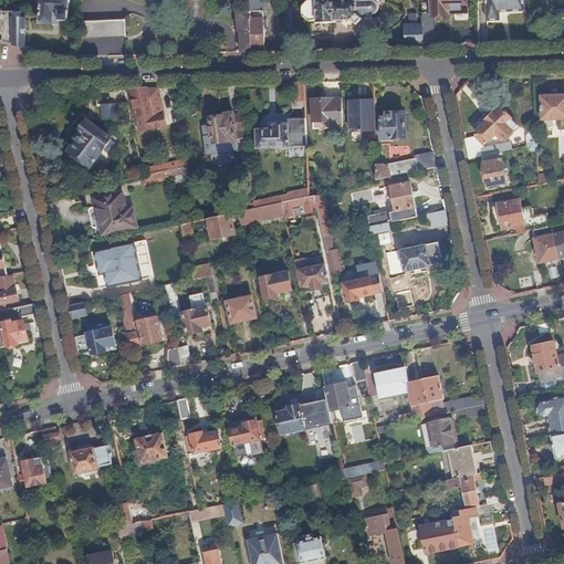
[(39,0),(38,23),(58,24),(59,20),(66,21),(68,0),(39,0)]
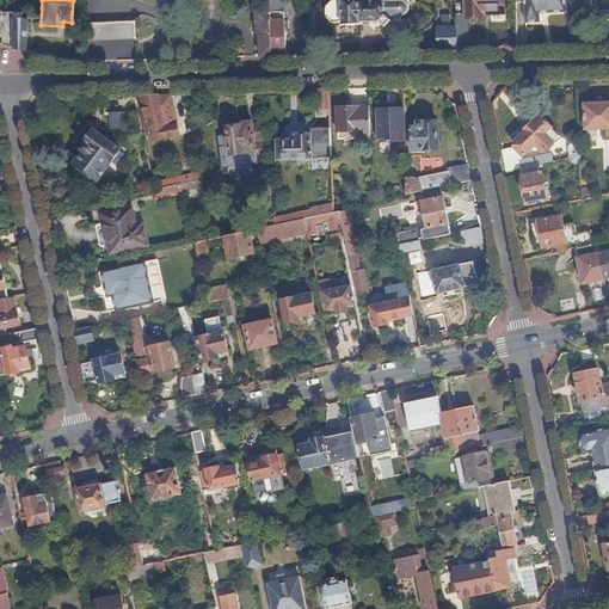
[(339,0),(330,1),(324,7),(325,17),(331,23),(340,23),(340,25),(360,25),(360,23),(379,22),(383,25),(386,25),(389,22),(389,20),(386,17),(400,17),(403,16),(405,14),(406,12),(407,10),(407,7),(407,5),(406,2),(404,0),(400,0),(387,0),(339,0)]
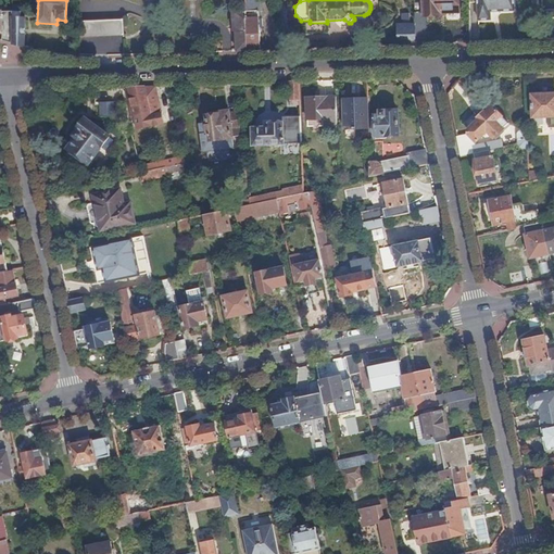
[(413,24),(414,45),(425,43),(424,14),(426,14),(429,16),(433,16),(437,14),(438,14),(438,12),(457,11),(456,0),(423,0),(424,12),(413,12),(413,24)]
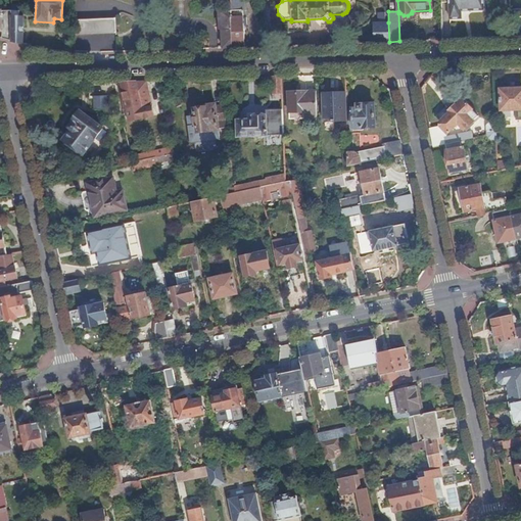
[(439,0),(439,2),(446,2),(446,18),(460,18),(460,11),(459,8),(468,8),(468,11),(482,10),(481,0),(439,0)]
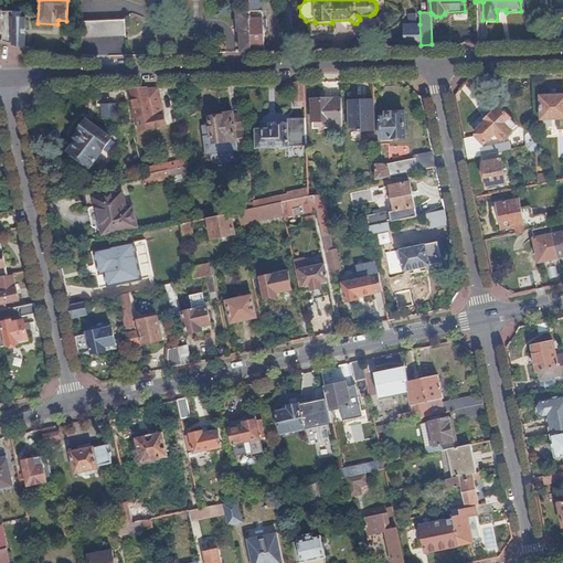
[(12,33),(12,44),(23,48),(24,19),(20,19),(20,7),(11,7),(11,11),(12,33)]
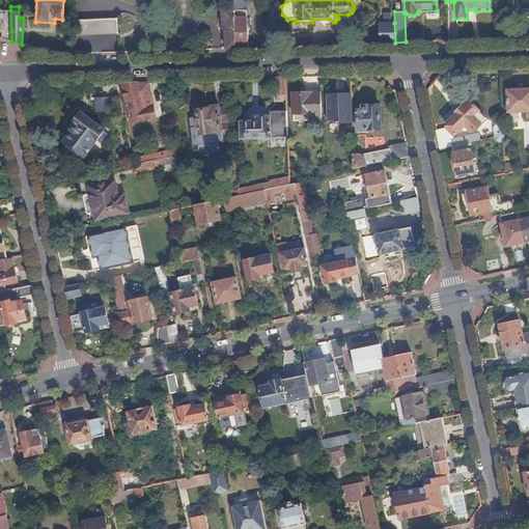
[(222,8),(223,46),(233,46),(232,15),(232,8),(222,8)]
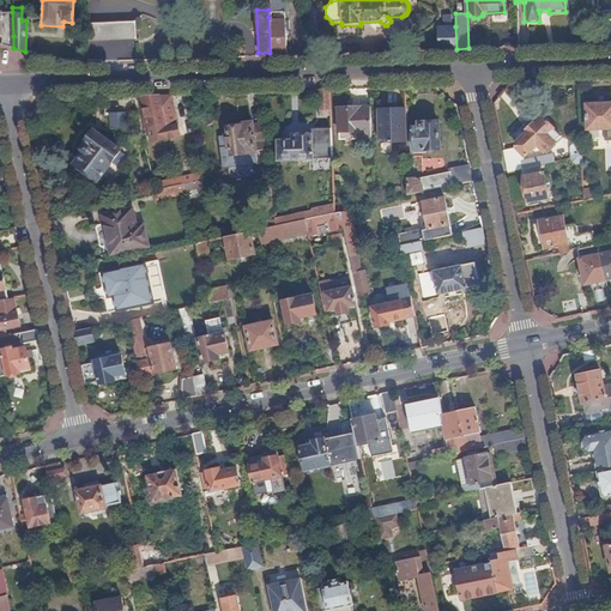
[(0,36),(13,36),(12,12),(0,12),(0,36)]
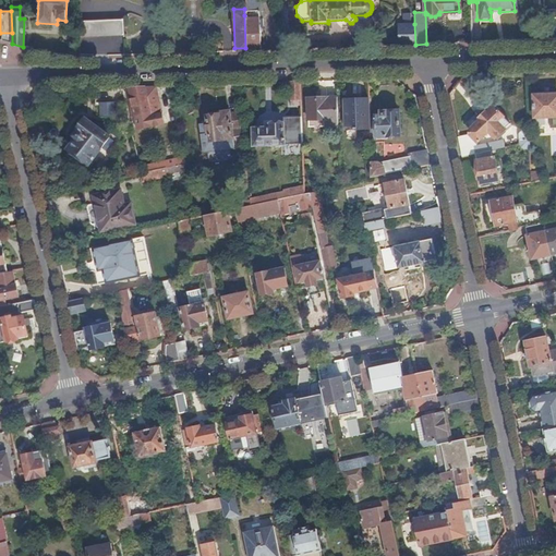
[(244,15),(245,48),(258,47),(257,27),(261,26),(260,15),(244,15)]
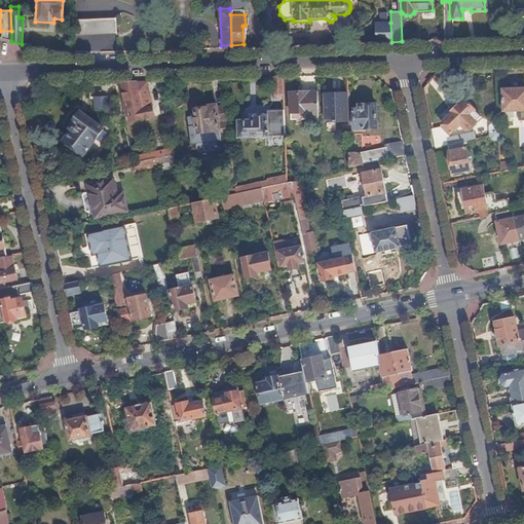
[(72,17),(73,32),(115,31),(115,16),(72,17)]
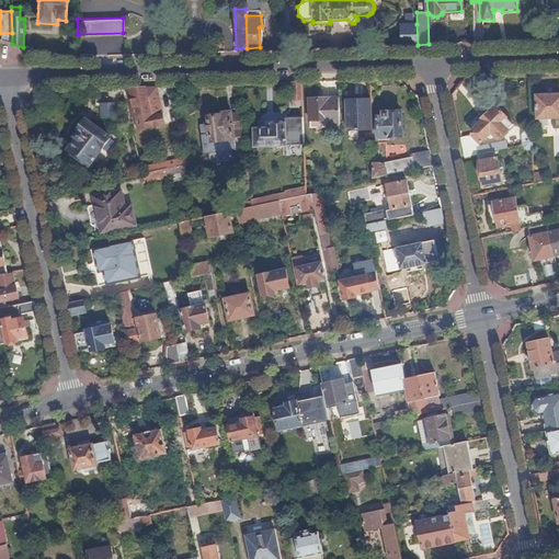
[(399,25),(400,45),(418,45),(417,24),(399,25)]
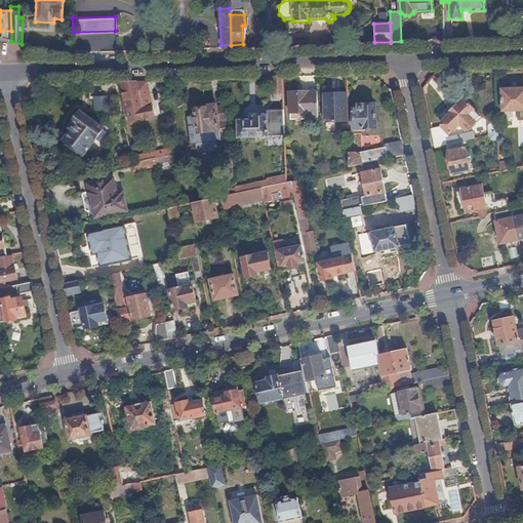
[(281,92),(281,76),(271,76),(272,93),(281,92)]
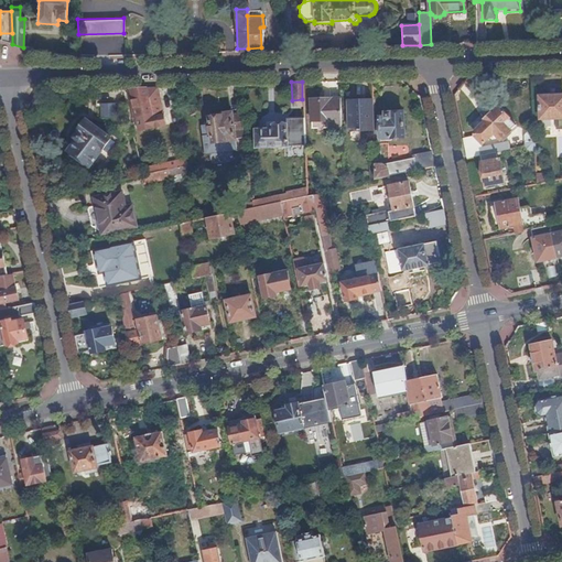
[(173,105),(169,86),(129,88),(133,108),(137,127),(151,123),(150,116),(162,114),(161,107),(173,105)]
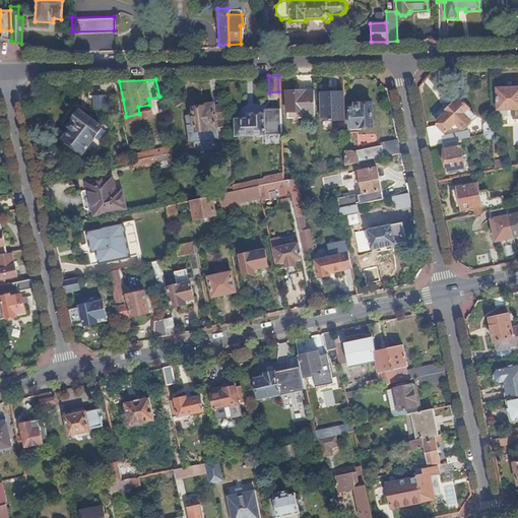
[(517,108),(517,86),(497,87),(497,109),(517,108)]
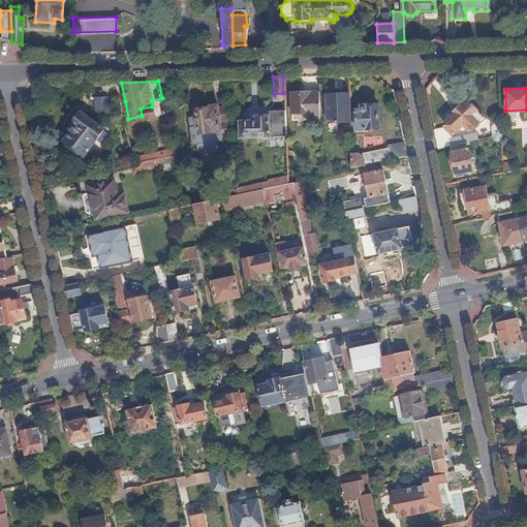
[(318,119),(317,91),(289,91),(290,120),(318,119)]
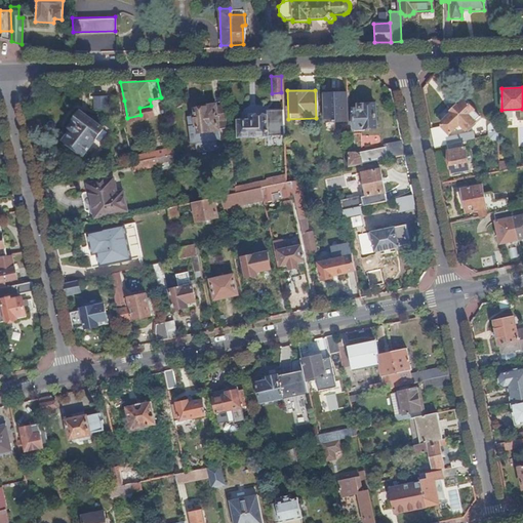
[(346,119),(346,91),(322,92),(323,120),(346,119)]
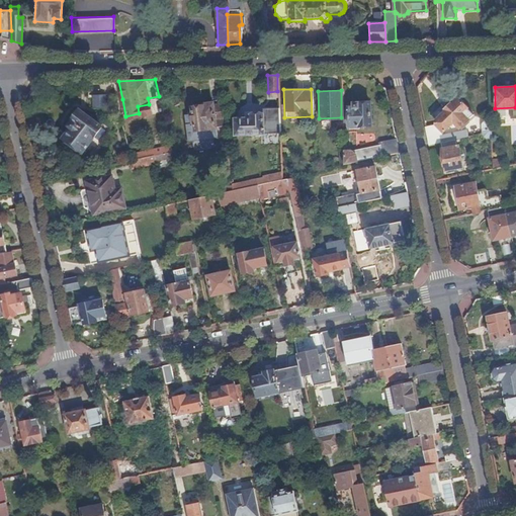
[(278,109),(277,91),(268,92),(269,109),(278,109)]
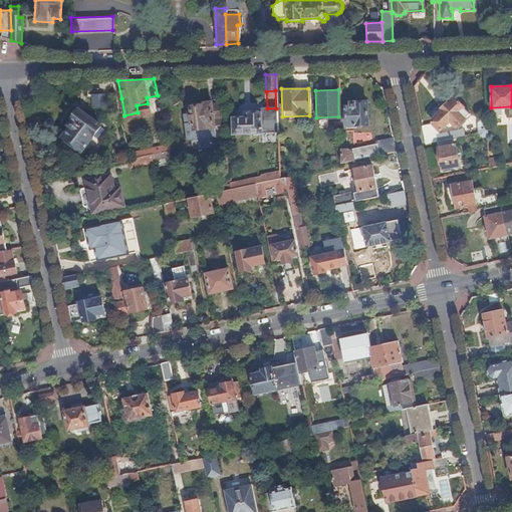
[(421,125),(425,144),(437,142),(439,141),(438,134),(438,132),(440,129),(449,120),(458,128),(460,125),(459,123),(464,117),(469,112),(454,98),(448,104),(446,102),(441,108),(442,109),(437,114),(436,116),(432,120),(432,123),(421,125)]
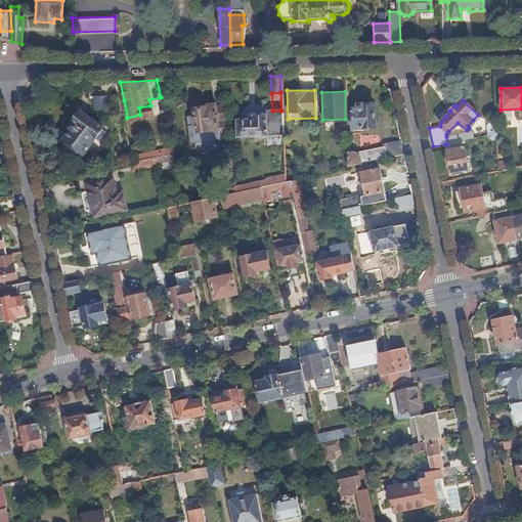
[(374,126),(373,103),(356,103),(356,107),(351,107),(352,126),(374,126)]
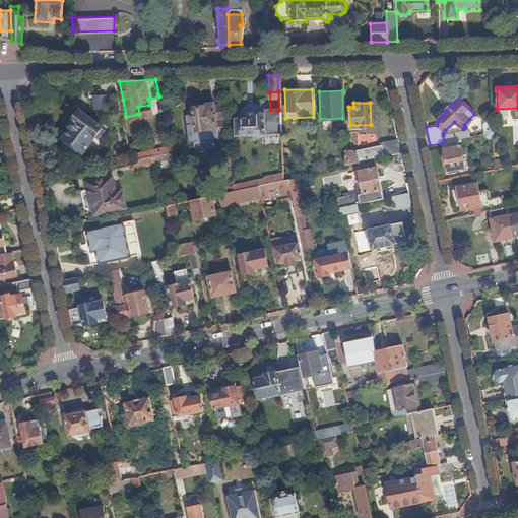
[(223,126),(220,104),(212,105),(211,104),(201,105),(201,107),(192,108),(193,116),(192,116),(193,123),(194,123),(195,131),(205,130),(205,129),(215,128),(215,127),(223,126)]
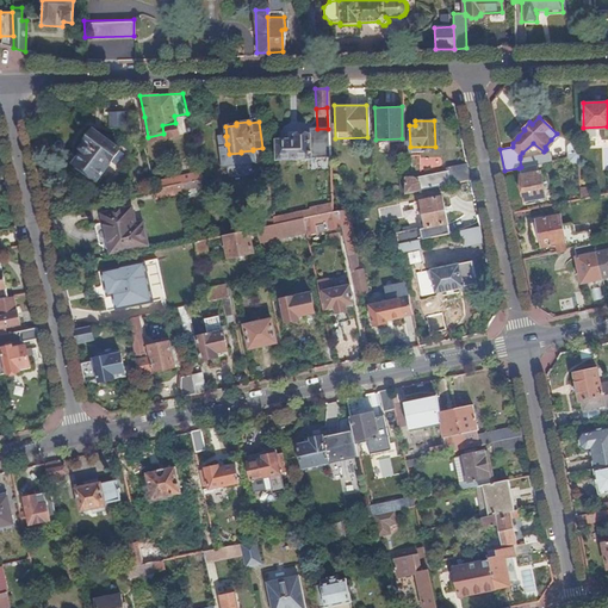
[(94,178),(117,148),(93,129),(91,131),(88,130),(84,137),(85,138),(84,142),(87,144),(74,162),(94,178)]
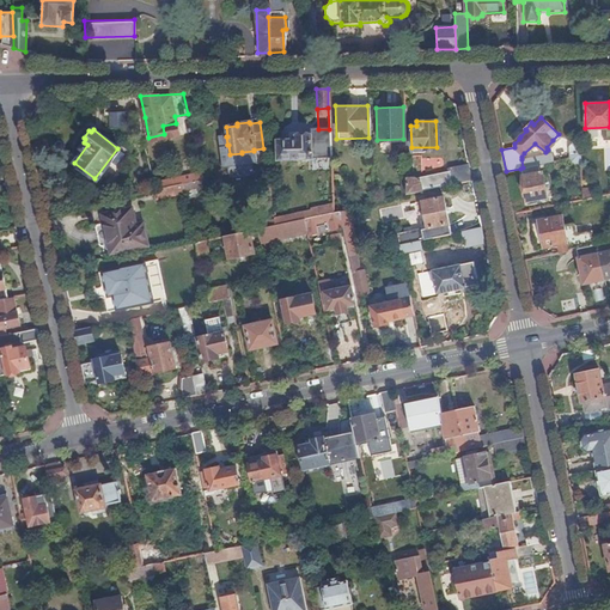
[(275,158),(309,157),(307,135),(293,135),(293,140),(275,140),(275,158)]
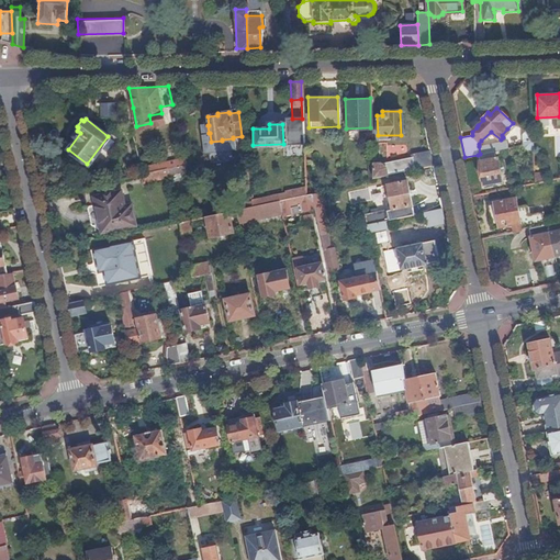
[(523,141),(532,140),(532,131),(526,131),(523,134),(523,141)]
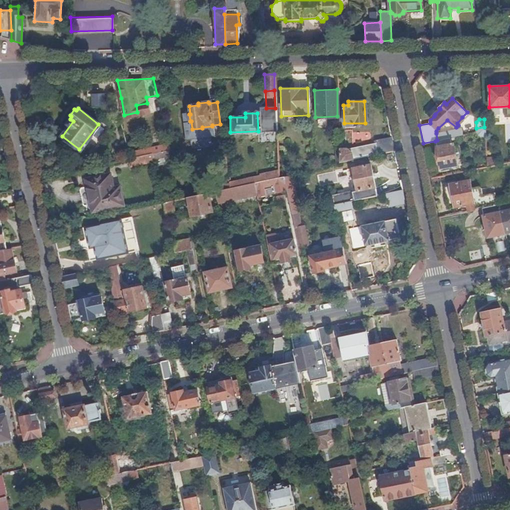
[(221,136),(220,127),(213,128),(212,130),(213,136),(215,137),(221,136)]
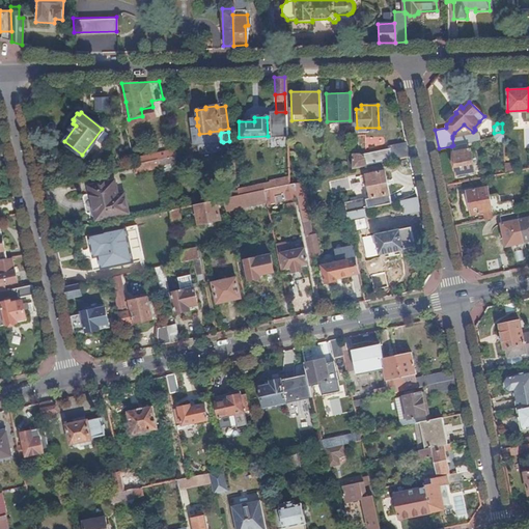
[(453,145),(466,142),(479,140),(477,132),(452,138),(453,145)]
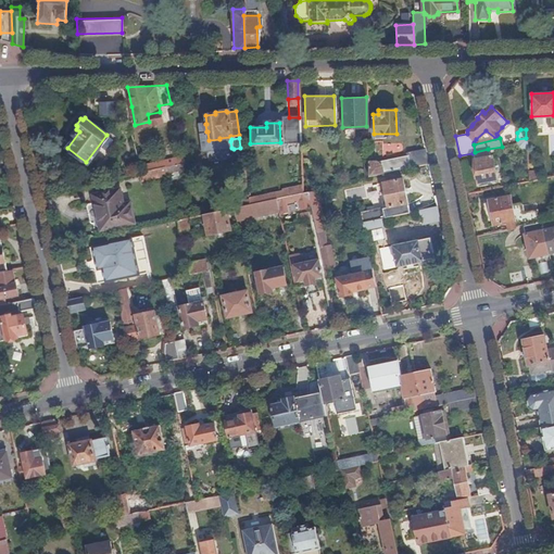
[(521,148),(527,148),(526,138),(517,139),(517,142),(517,145),(521,148)]
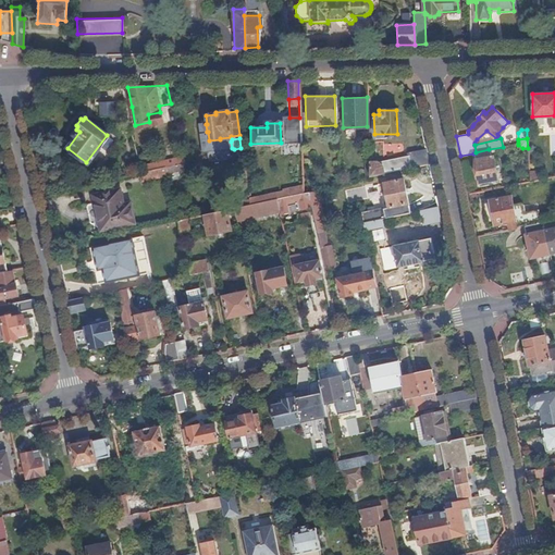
[(428,163),(424,148),(408,151),(408,155),(374,161),(368,161),(369,175),(428,163)]
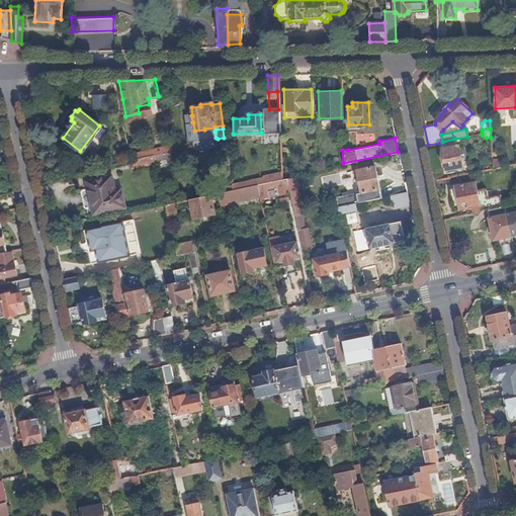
[(442,142),(440,143),(445,170),(462,167),(457,146),(455,146),(454,139),(442,142)]
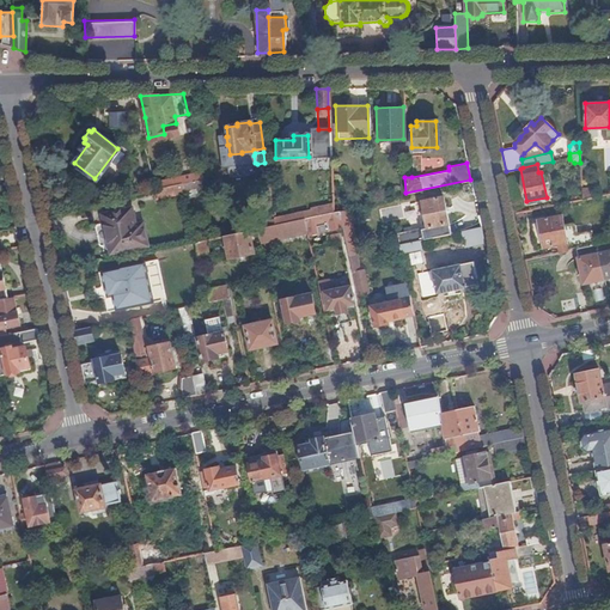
[(201,178),(200,172),(157,181),(158,188),(182,183),(201,178)]
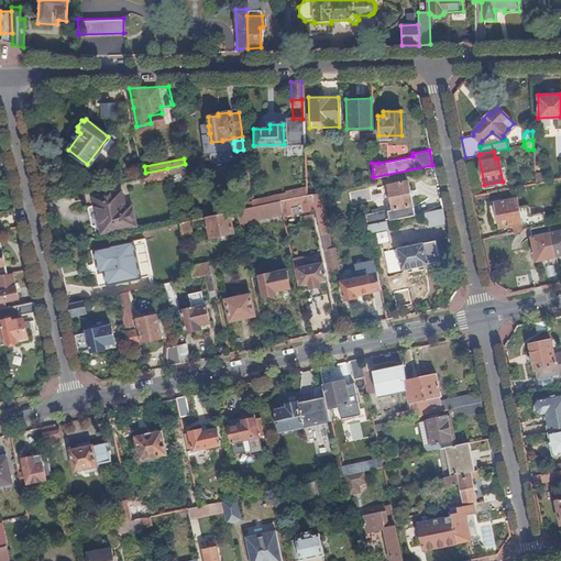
[(186,164),(185,164),(167,168),(168,175),(187,171),(186,164)]
